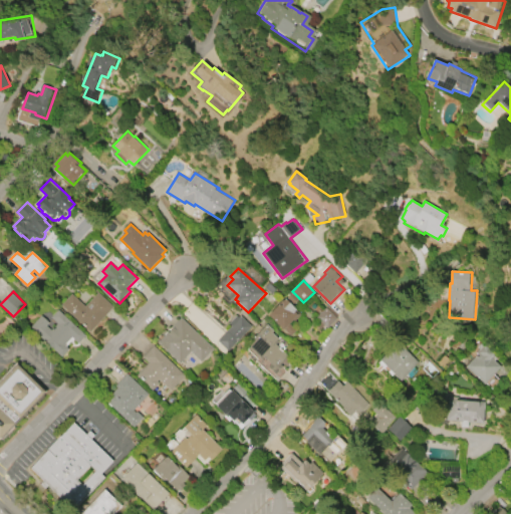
[(62,305),(73,294),(86,306),(99,293),(114,307),(91,332),(62,305)]
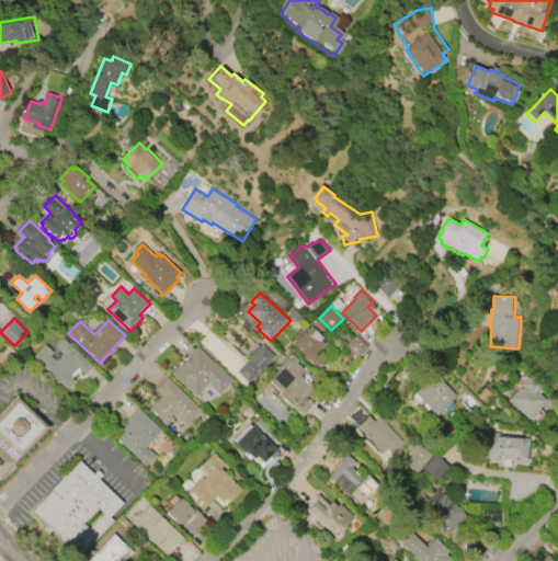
[(293,344),(310,325),(331,344),(320,356),(326,361),(319,367),(310,359),(309,361),(293,344)]
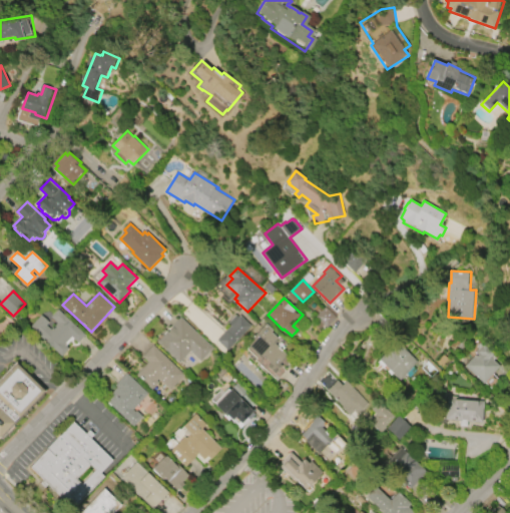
[(318,317),(328,307),(339,318),(328,328),(318,317)]
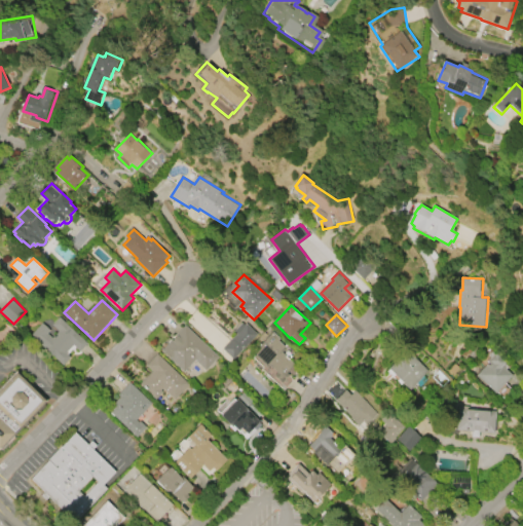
[(74,346),(68,352),(73,358),(64,367),(32,336),(44,324),(51,331),(48,333),(54,339),(62,331),(54,325),(62,317),(88,344),(80,352),(74,346)]
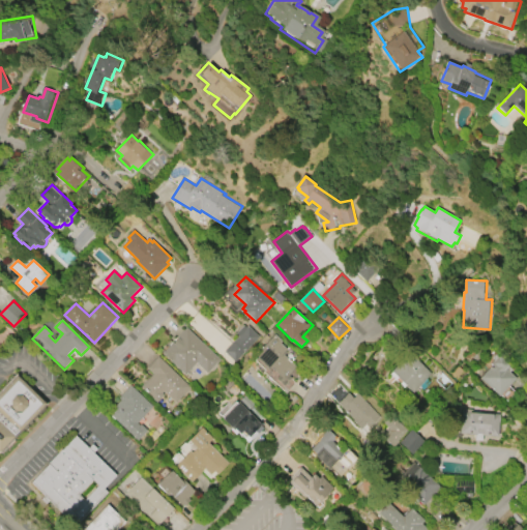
[(245,325),(249,328),(251,326),(261,336),(237,361),(226,351),(240,335),(237,333),(245,325)]
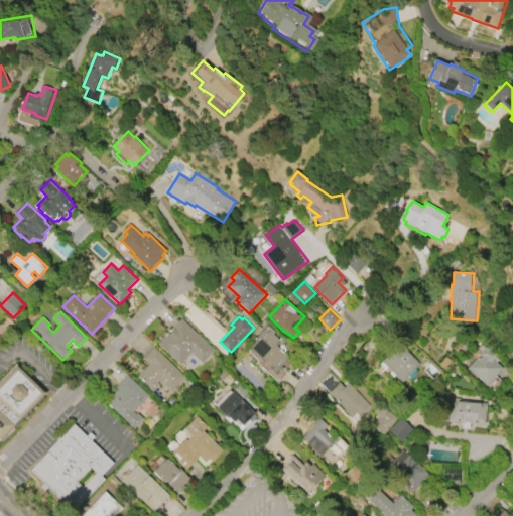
[(181,365),(159,345),(183,319),(216,350),(204,364),(193,354),(181,365)]
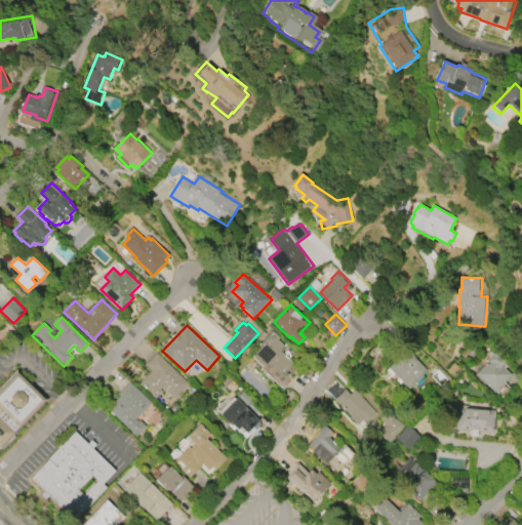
[(274,331),(281,337),(279,340),(286,347),(282,351),(295,363),(287,372),(289,374),(282,382),(275,375),(278,371),(270,364),(268,367),(253,353),(274,331)]
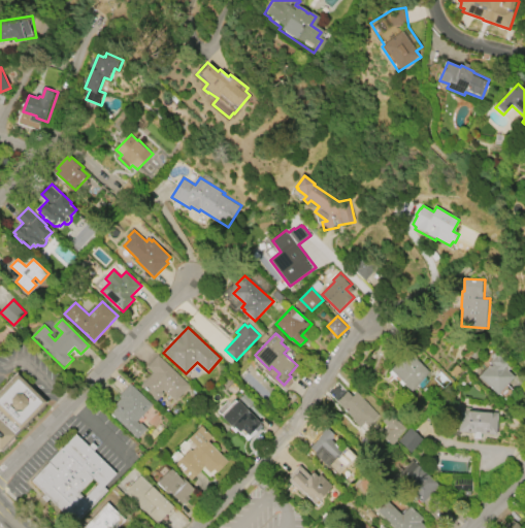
[(412,391),(390,370),(408,351),(430,372),(425,377),(429,381),(422,388),(418,385),(412,391)]
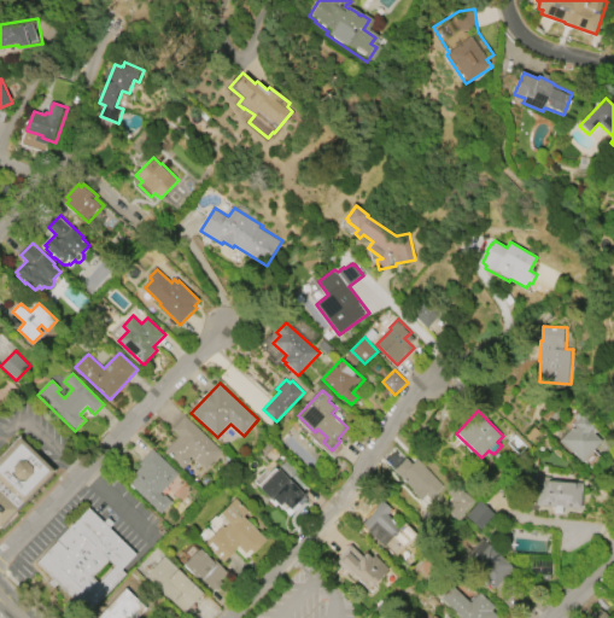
[(186,415),(223,452),(206,470),(192,455),(189,458),(192,460),(183,470),(165,452),(180,436),(173,430),(186,415)]
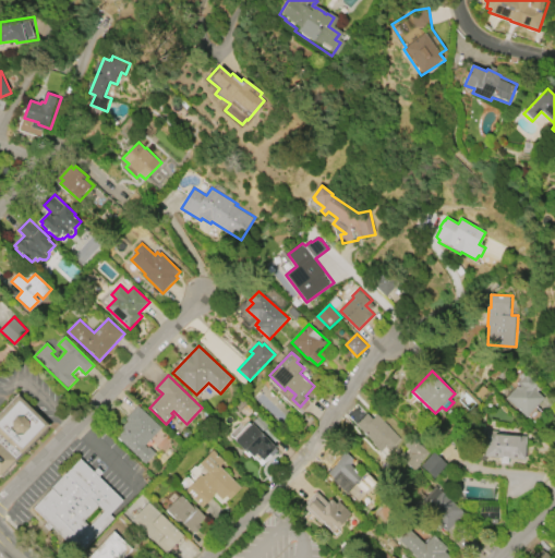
[(499,398),(520,377),(543,399),(522,421),(499,398)]
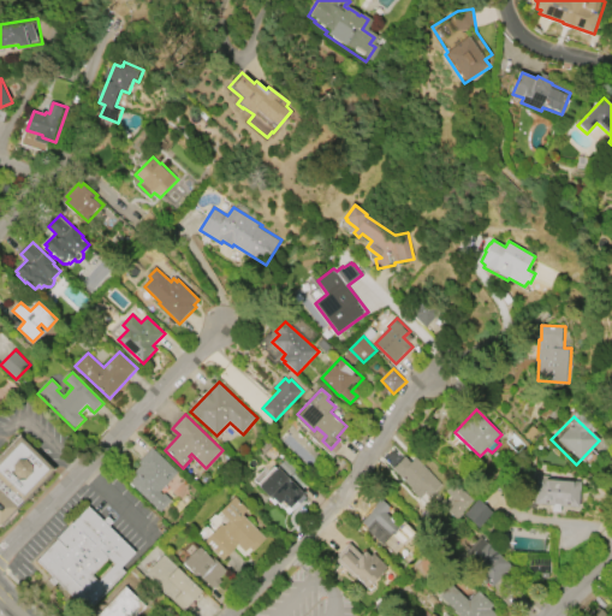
[(0,457),(21,437),(55,471),(23,504),(23,503),(17,509),(18,510),(0,528),(0,457)]
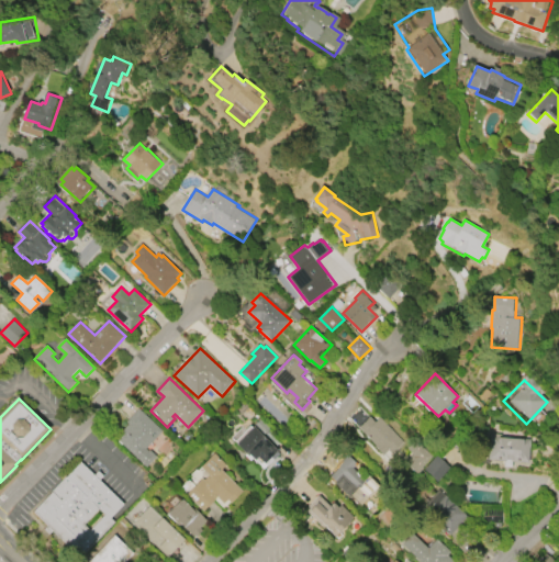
[(120,440),(125,435),(123,431),(130,425),(127,423),(141,408),(164,431),(147,449),(149,451),(151,450),(158,457),(147,468),(120,440)]
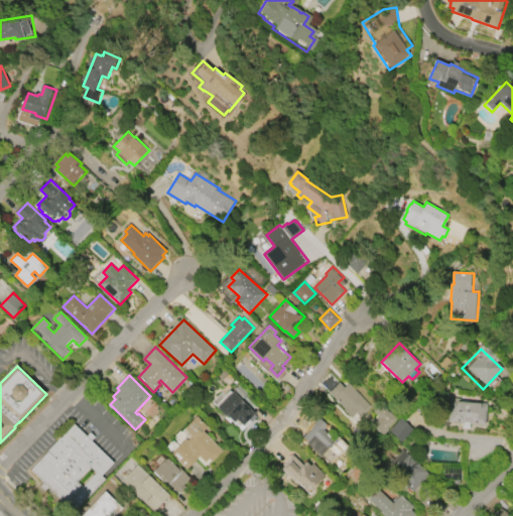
[(350,383),(372,406),(362,417),(358,413),(354,417),(330,393),(340,382),(345,388),(350,383)]
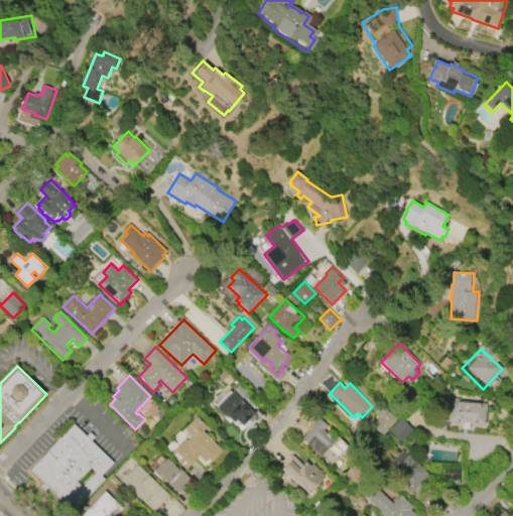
[(219,407),(235,392),(256,413),(241,427),(231,417),(230,418),(219,407)]
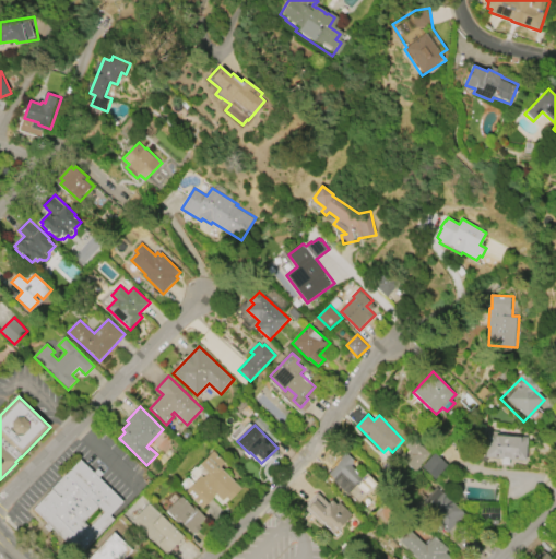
[(481,460),(484,432),(525,437),(523,464),(481,460)]
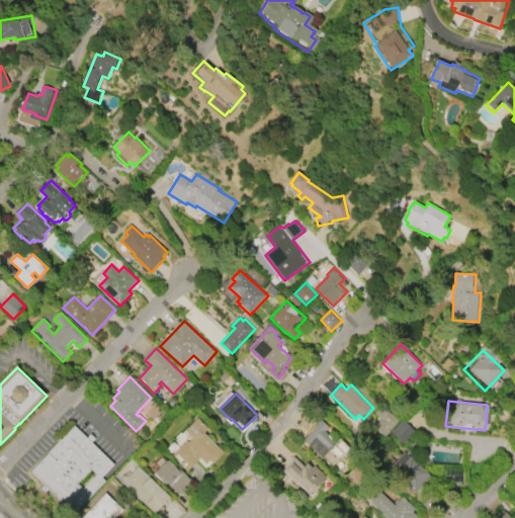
[(373,427),(385,436),(400,420),(383,406),(376,414),(380,418),(373,427)]
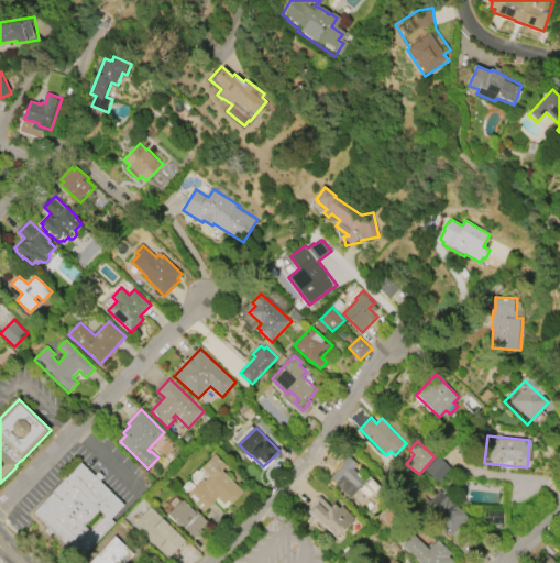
[(336,484),(337,483),(331,477),(341,466),(340,465),(349,455),(359,464),(357,465),(359,466),(357,468),(368,479),(370,476),(382,487),(374,496),(371,500),(369,499),(362,507),(336,484)]
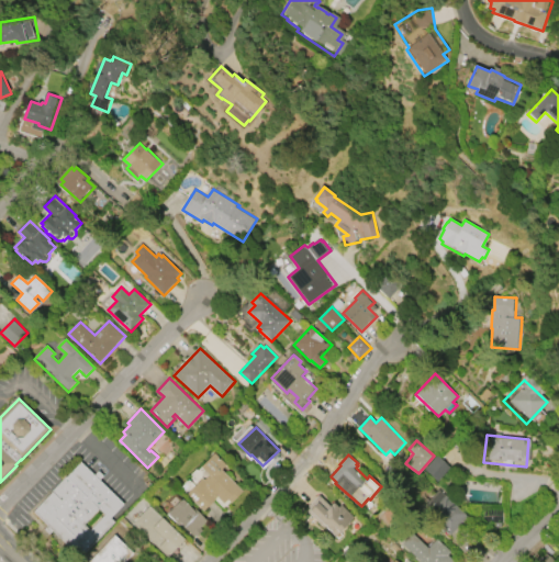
[(188,495),(203,513),(216,499),(227,512),(247,493),(212,456),(199,468),(208,476),(188,495)]
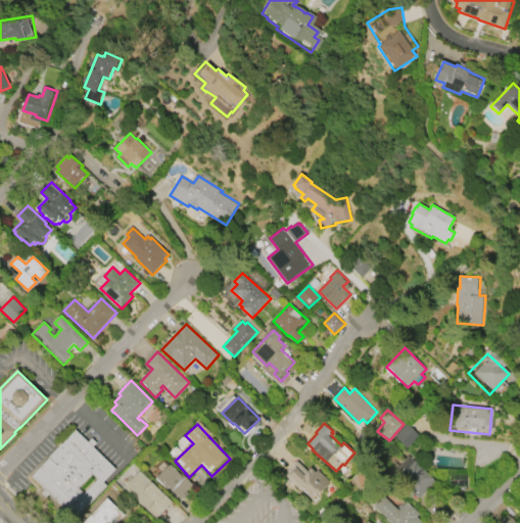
[(408,424),(420,435),(408,447),(395,436),(408,424)]
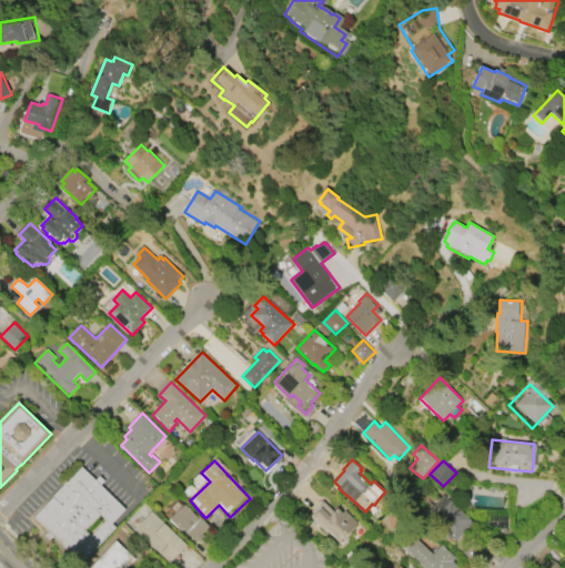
[(127,509),(113,524),(118,528),(82,566),(54,539),(52,543),(44,536),(49,531),(34,517),(53,497),(53,496),(81,467),(96,480),(100,476),(104,480),(101,485),(127,509)]
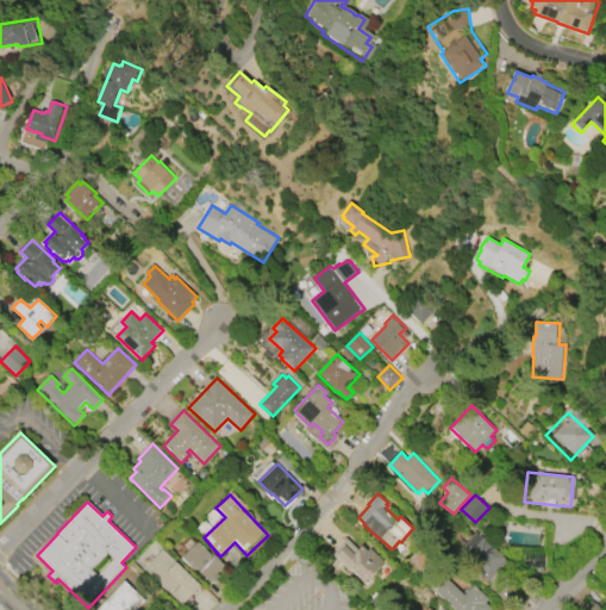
[(457,553),(478,531),(508,561),(488,582),(457,553)]
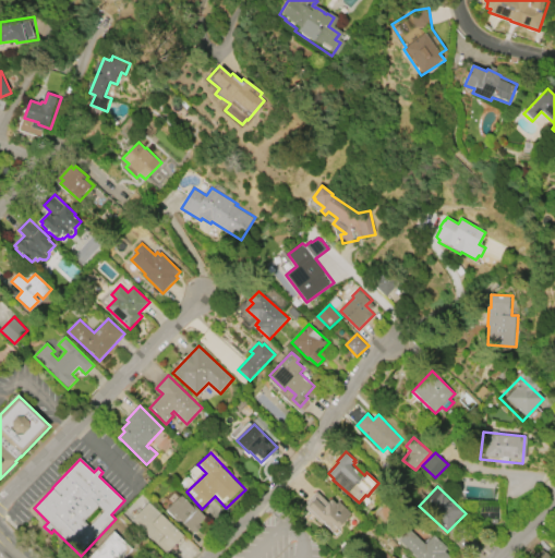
[(352,514),(338,530),(334,525),(329,529),(324,523),(322,524),(305,508),(309,505),(306,504),(318,492),(329,502),(332,499),(337,505),(339,501),(352,514)]
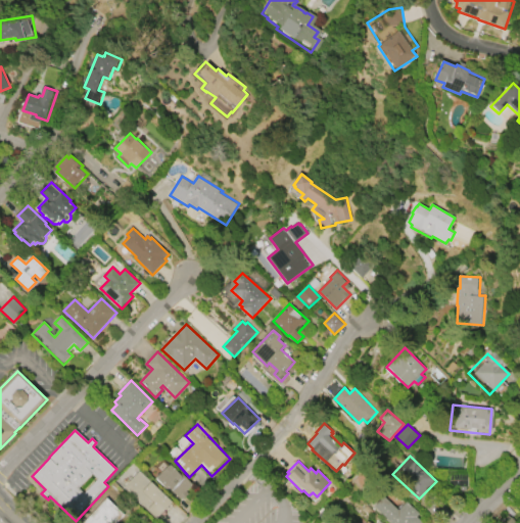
[(153,479),(187,512),(195,504),(186,494),(193,487),(169,463),(153,479)]
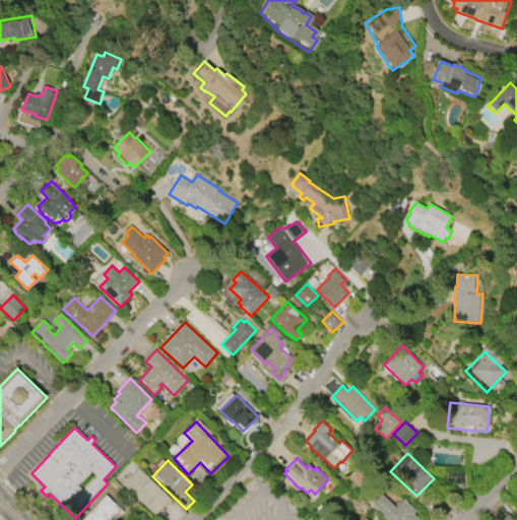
[(140,468),(173,500),(156,516),(124,485),(140,468)]
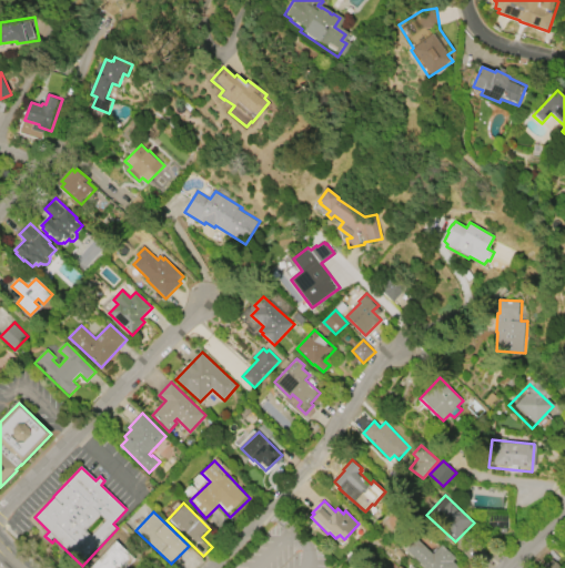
[(89,567),(117,540),(135,559),(127,567),(89,567)]
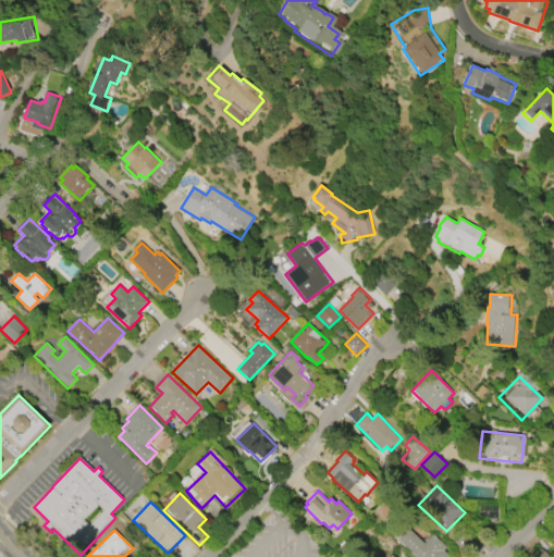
[(414,556),(398,542),(408,531),(425,547),(434,537),(447,549),(444,553),(448,556),(414,556)]
